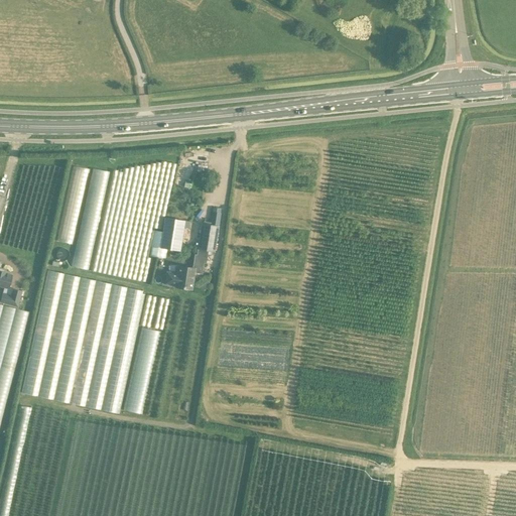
[(73,244),(88,167),(74,164),(57,241),(73,244)]
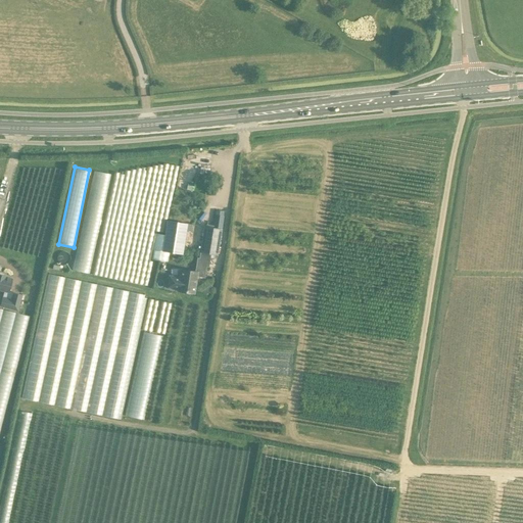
[(91,273),(110,173),(93,170),(74,270),(91,273)]
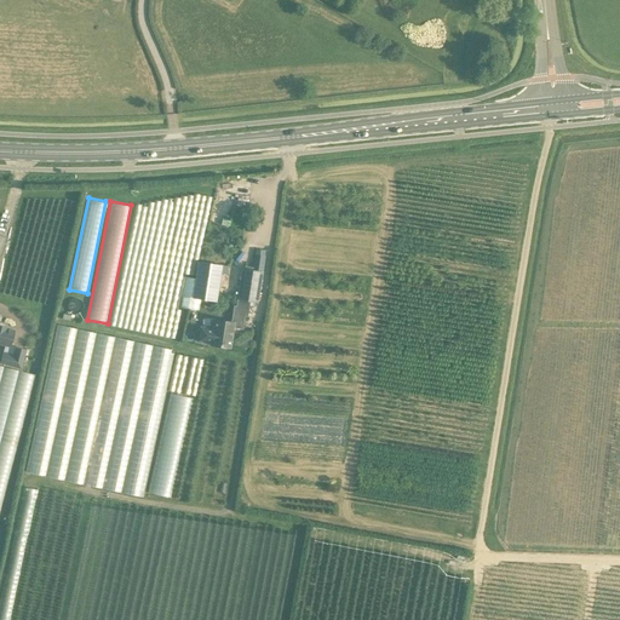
[(252,269),(242,268),(237,298),(257,300),(262,270),(264,256),(254,253),(252,269)]
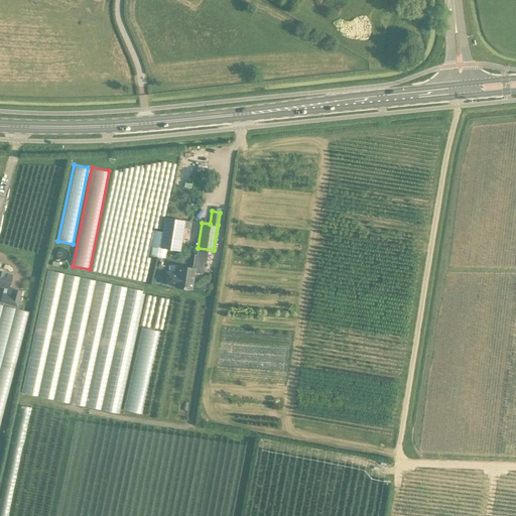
[(163,216),(159,246),(178,249),(183,219),(163,216)]
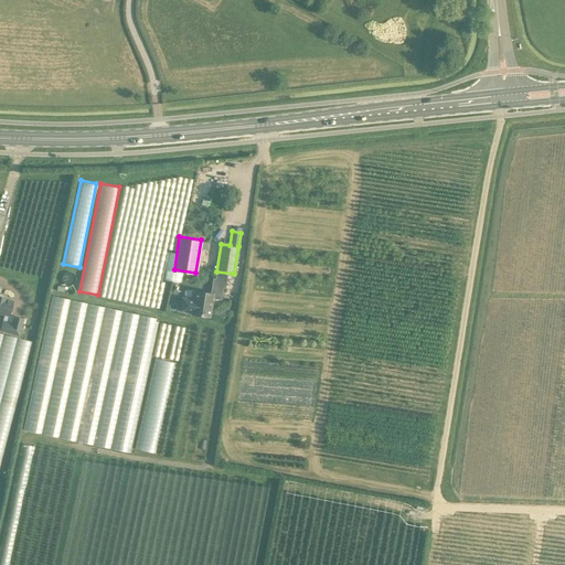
[(226,289),(227,281),(214,279),(212,295),(196,292),(195,300),(183,298),(182,310),(194,312),(193,316),(211,318),(213,300),(222,301),(223,289),(226,289)]
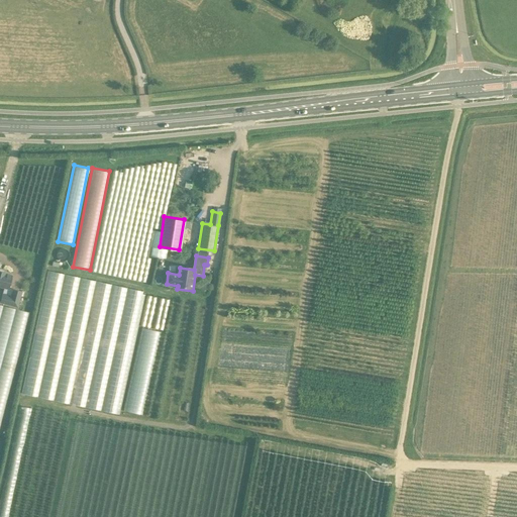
[(1,301),(19,307),(19,306),(22,307),(26,292),(17,290),(21,275),(4,271),(5,269),(0,267),(0,286),(4,287),(1,301)]
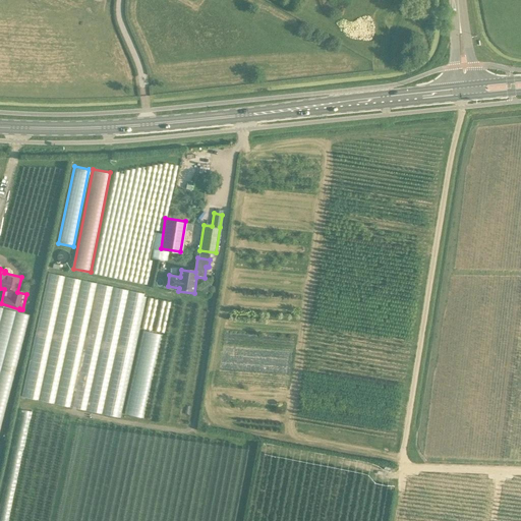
[(46,273),(22,398),(123,415),(138,328),(164,333),(170,300),(147,296),(147,291),(46,273)]
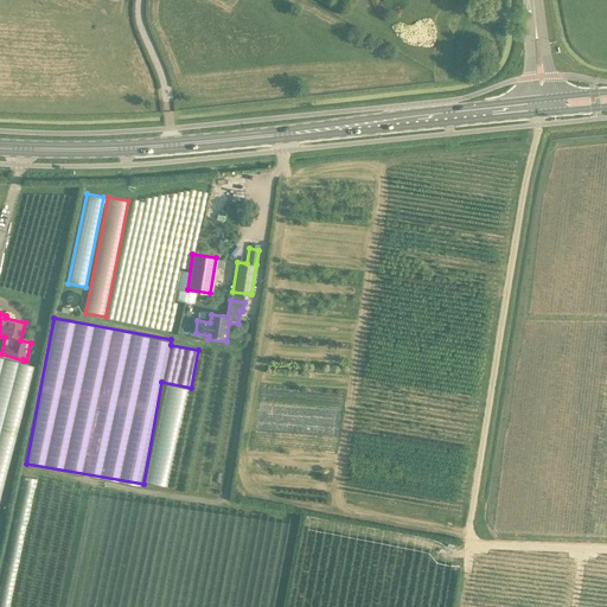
[(0,496),(34,368),(26,365),(0,357),(0,496)]
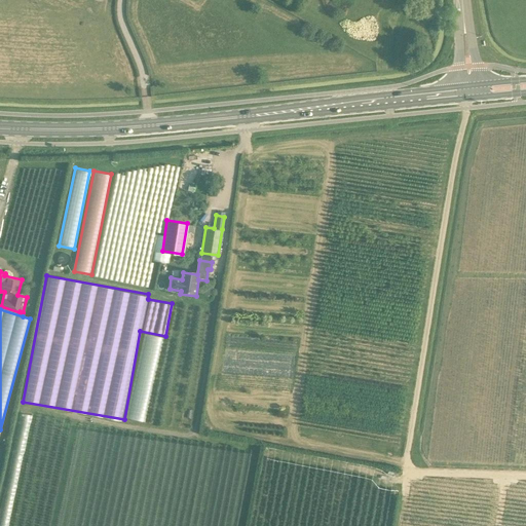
[(146,422),(163,337),(144,333),(127,418),(146,422)]
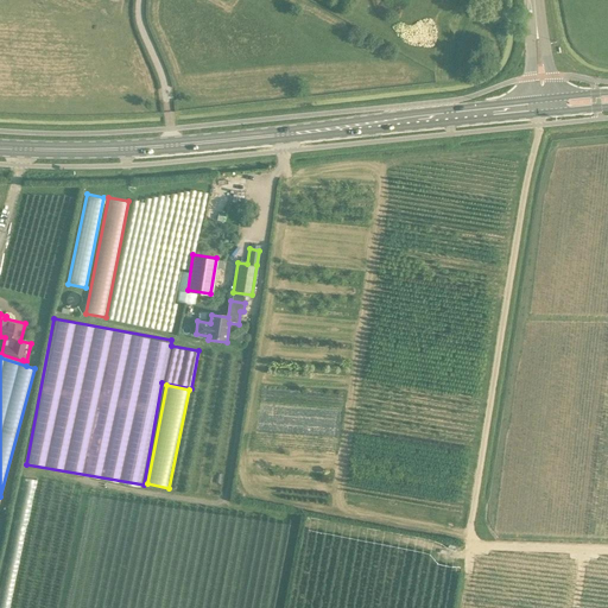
[(0,587),(0,607),(10,607),(13,588),(0,587)]
